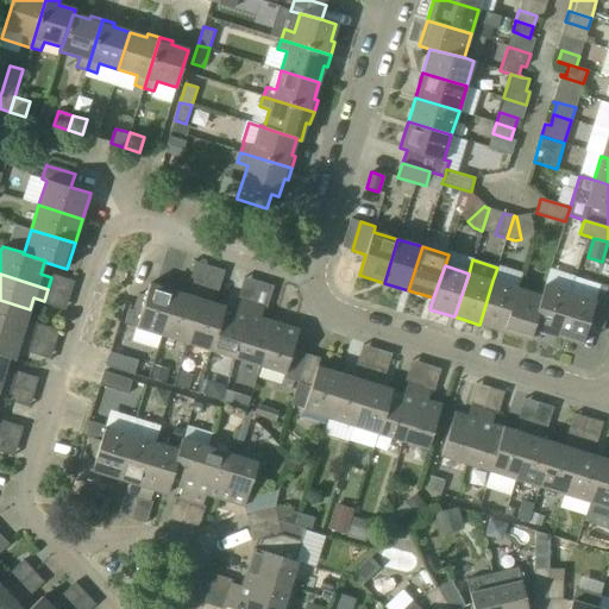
[(570,293),(556,337),(582,344),(588,325),(602,328),(608,305),(608,299),(597,296),(600,284),(575,276),(570,293)]
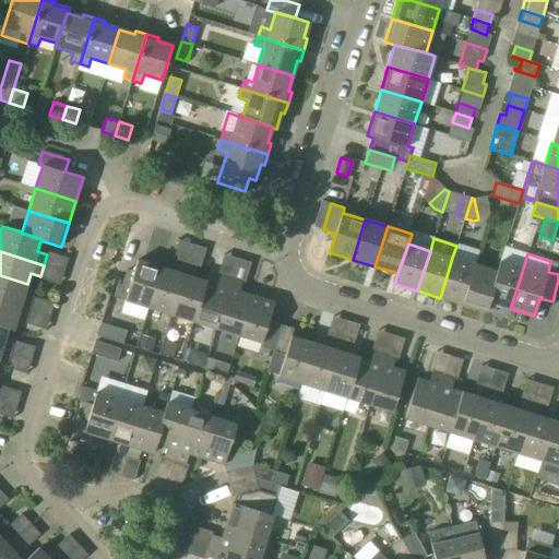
[(462,305),(475,264),(452,258),(440,298),(462,305)]
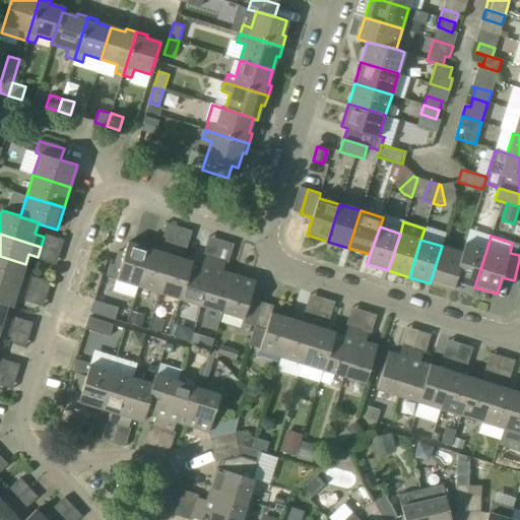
[(138,286),(150,249),(128,242),(123,258),(117,257),(111,277),(138,286)]
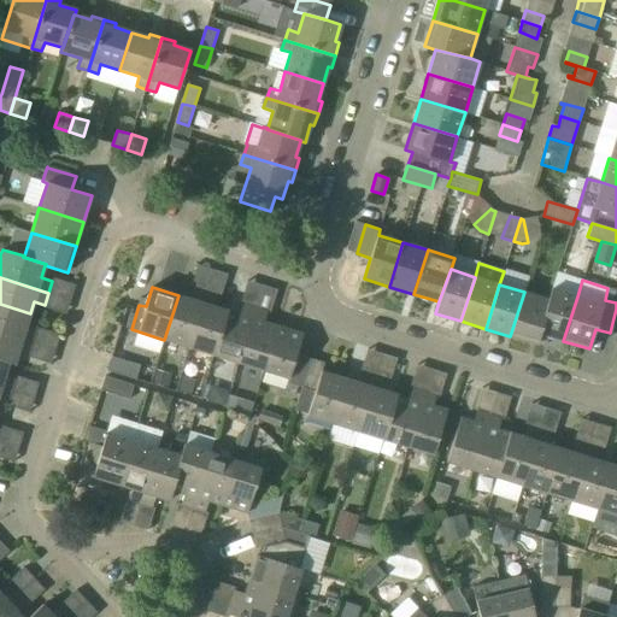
[(189,347),(206,292),(194,288),(191,299),(178,295),(164,340),(189,347)]
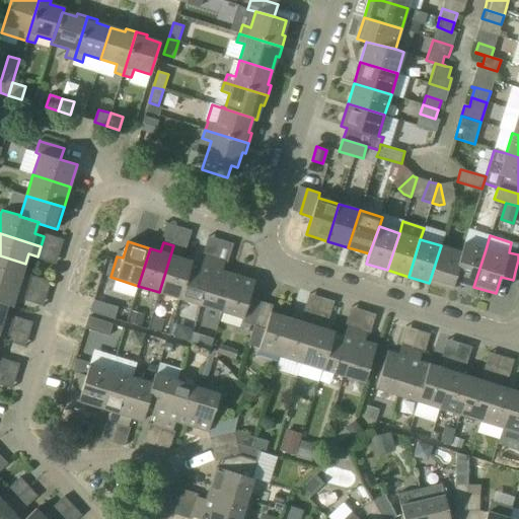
[(454,281),(473,287),(486,249),(464,242),(461,251),(462,252),(453,280),(454,281)]
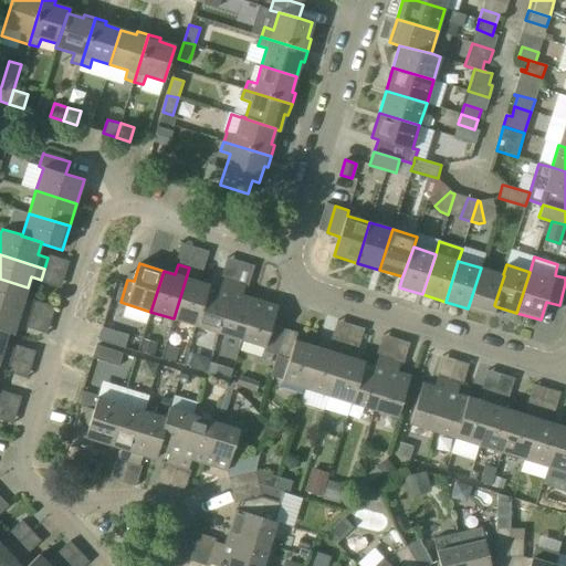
[(196,325),(209,285),(197,282),(200,271),(189,268),(174,318),(196,325)]
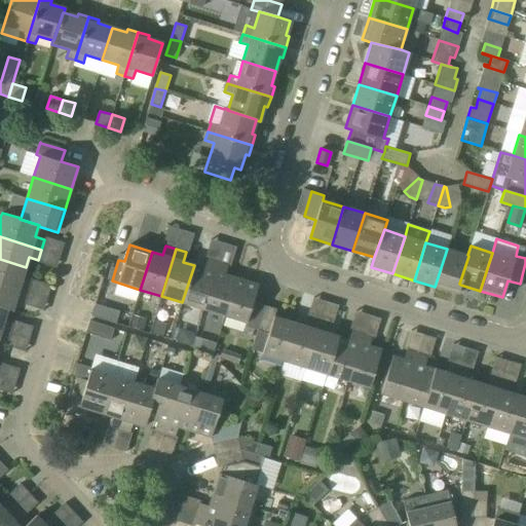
[(468,256),(467,255),(447,249),(435,287),(458,294),(460,285),(459,284),(468,256)]
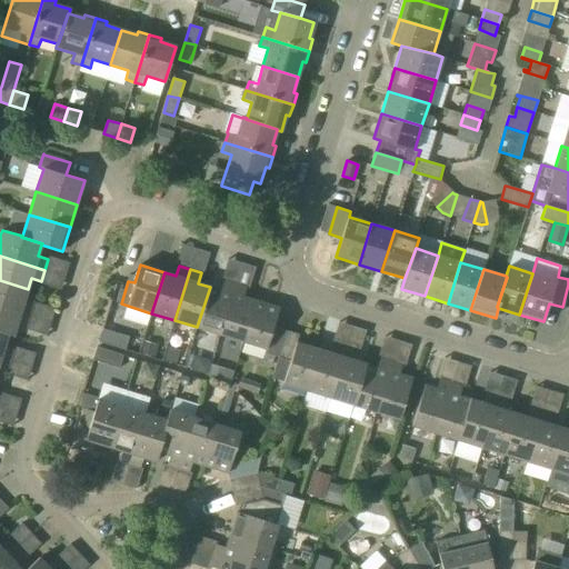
[(25,301),(28,289),(0,280),(0,306),(31,316),(35,305),(25,301)]
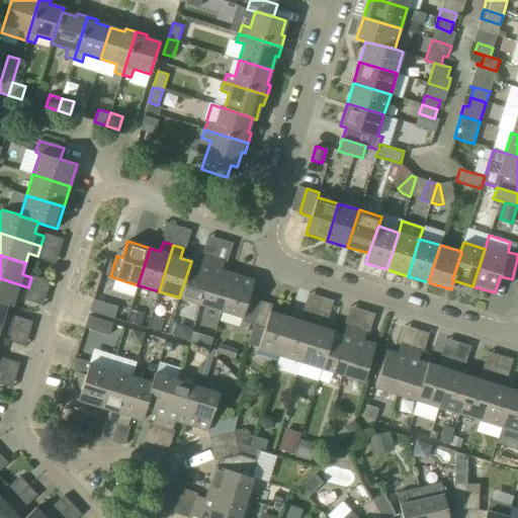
[(200,305),(214,258),(204,255),(201,264),(191,261),(179,297),(200,305)]
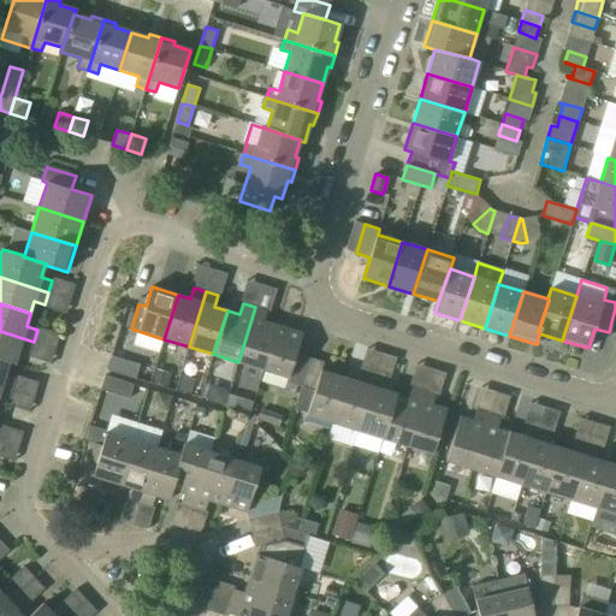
[(264,369),(277,326),(264,321),(267,311),(255,307),(238,362),(264,369)]
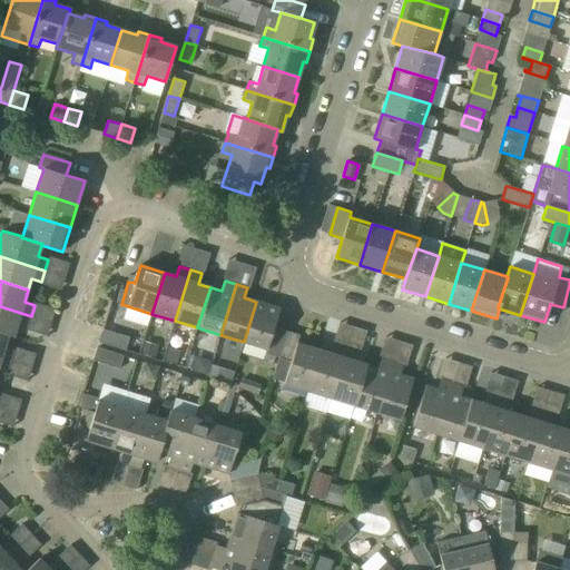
[(278,359),(286,331),(274,327),(279,308),(256,302),(244,342),(266,350),(265,354),(278,359)]
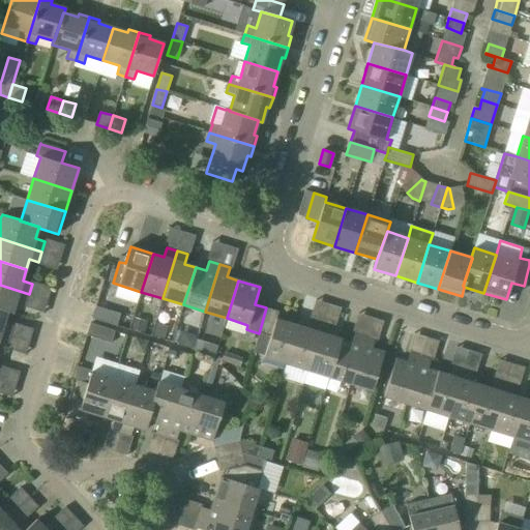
[(26,304),(29,294),(0,285),(0,308),(8,312),(7,312),(12,314),(16,301),(26,304)]
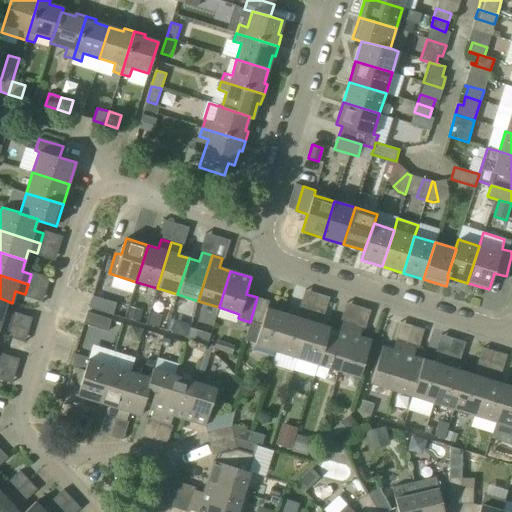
[(116,303),(92,296),(89,308),(113,315),(116,303)]
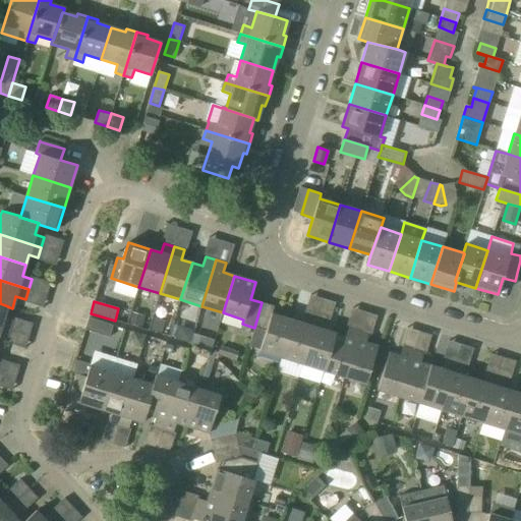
[(281,358),(293,321),(272,313),(274,306),(262,302),(254,328),(249,346),(261,349),(259,351),(281,358)]
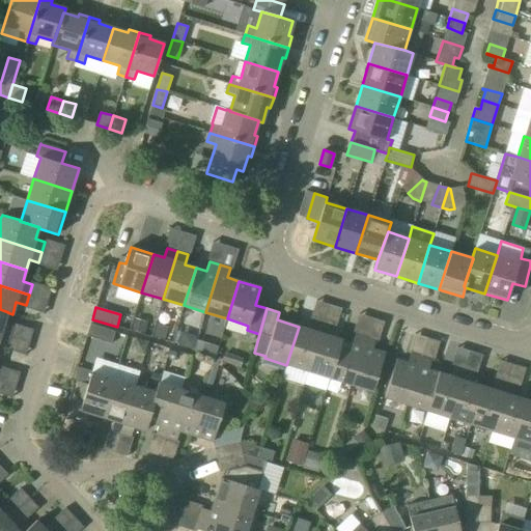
[(0,309),(0,333),(10,336),(14,326),(5,323),(7,312),(8,312),(0,309)]
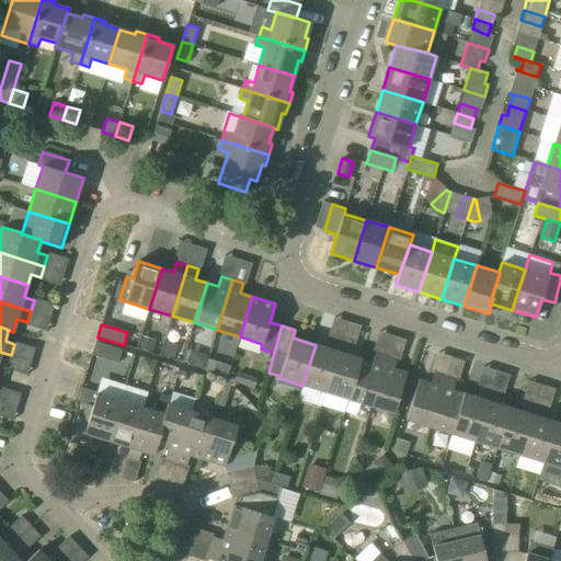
[(325,392),(341,342),(330,339),(327,348),(316,345),(302,386),(325,392)]
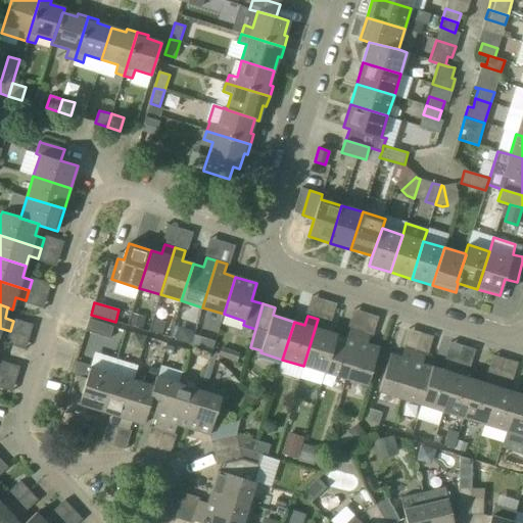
[(113,326),(89,319),(86,331),(110,338),(113,326)]
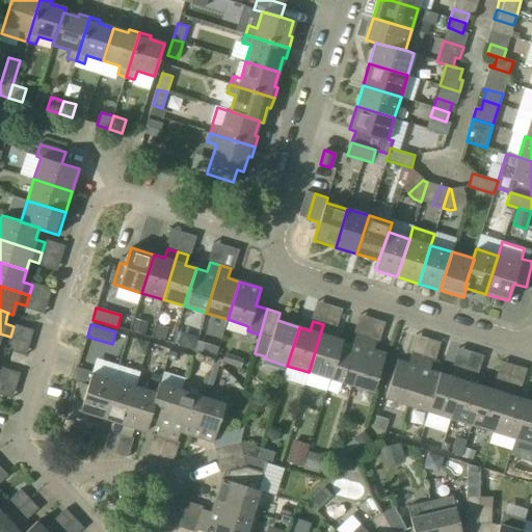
[(329,378),(342,340),(330,337),(334,327),(323,324),(309,372),(329,378)]
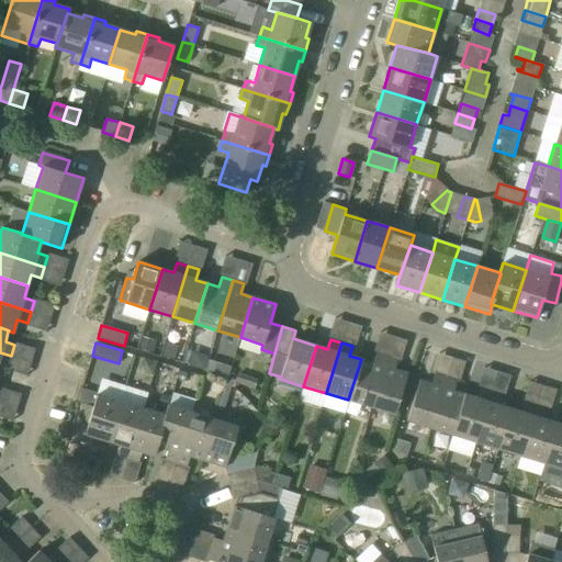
[(0,364),(8,367),(11,356),(0,352),(0,364)]
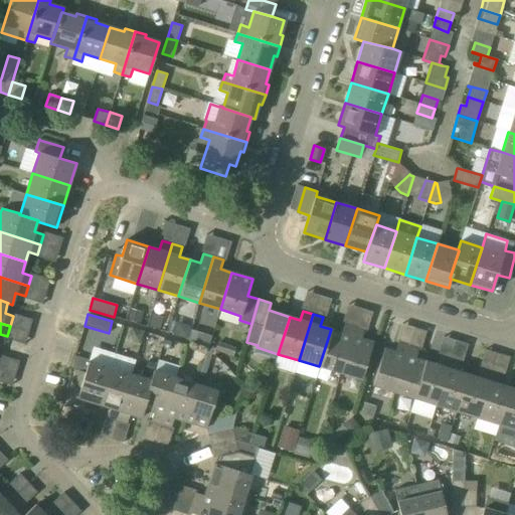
[(340,373),(354,327),(345,324),(342,333),(331,329),(319,366),(340,373)]
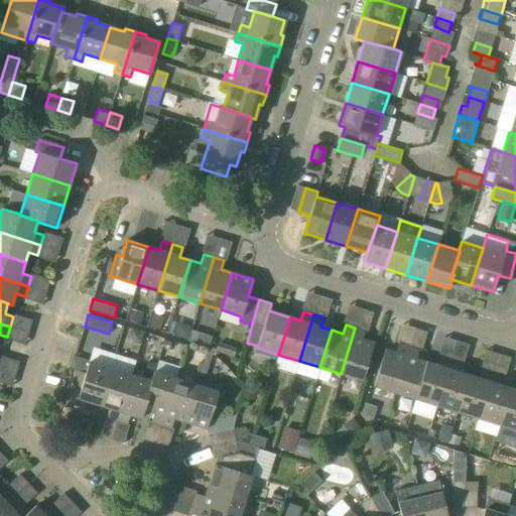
[(355,328),(341,374),(363,381),(374,344),(363,340),(366,331),(355,328)]
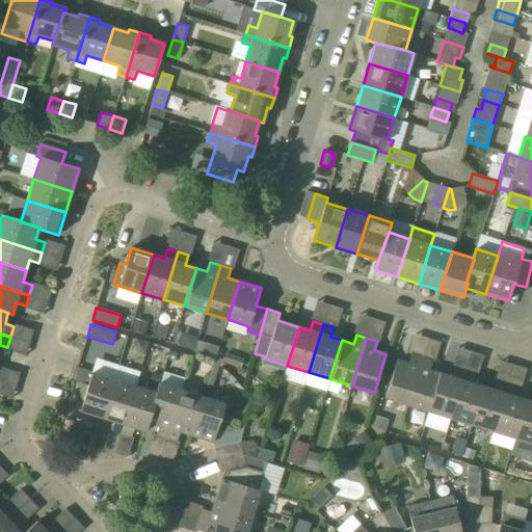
[(240,368),(243,360),(225,353),(222,362),(240,368)]
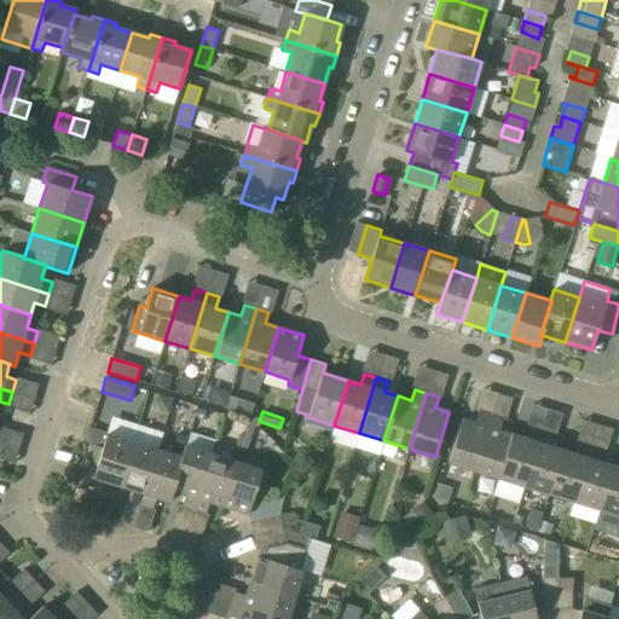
[(474,472),(491,416),(479,412),(475,423),(462,420),(449,463),(474,472)]
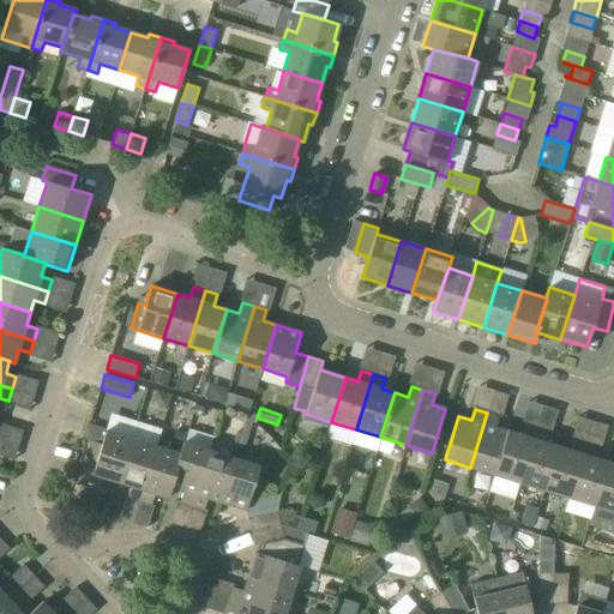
[(494,475),(509,431),(495,427),(499,416),(487,413),(470,468),(494,475)]
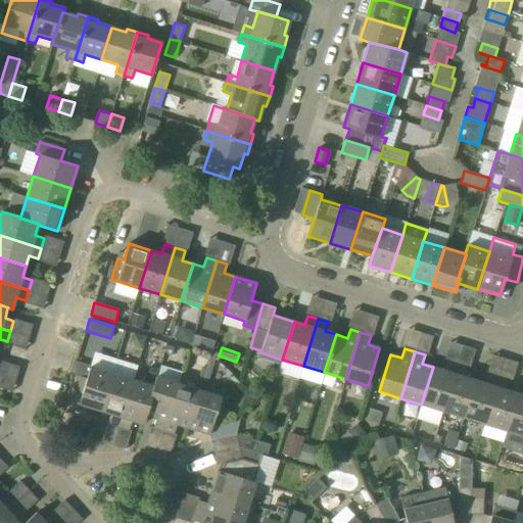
[(442,412),(457,365),(446,362),(444,371),(433,367),(421,405),(442,412)]
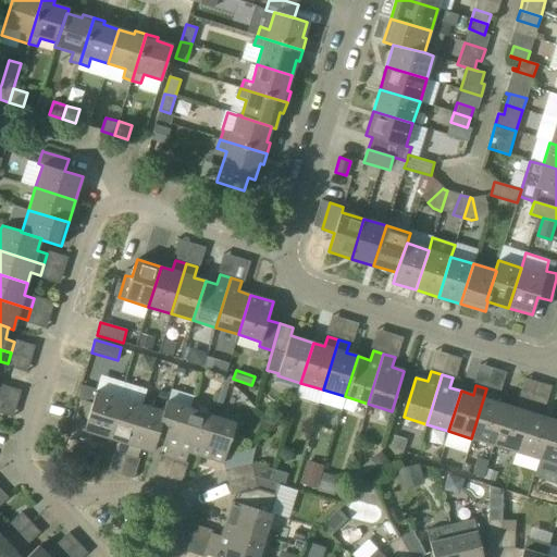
[(77,398),(87,401),(93,403),(97,391),(81,386),(77,398)]
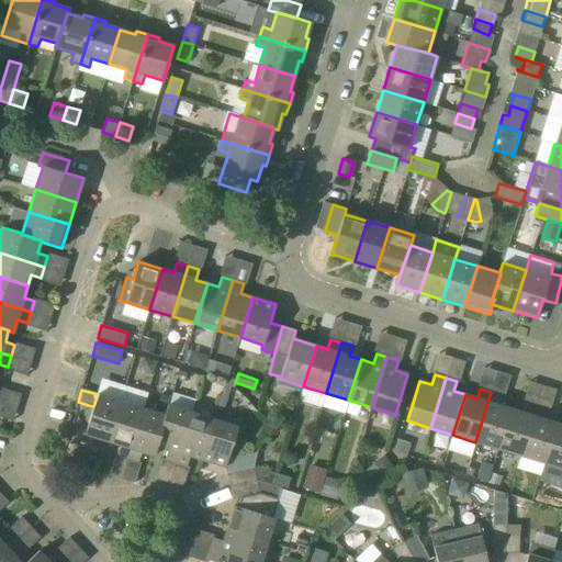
[(498,449),(510,408),(499,405),(502,395),(491,392),(475,442),(498,449)]
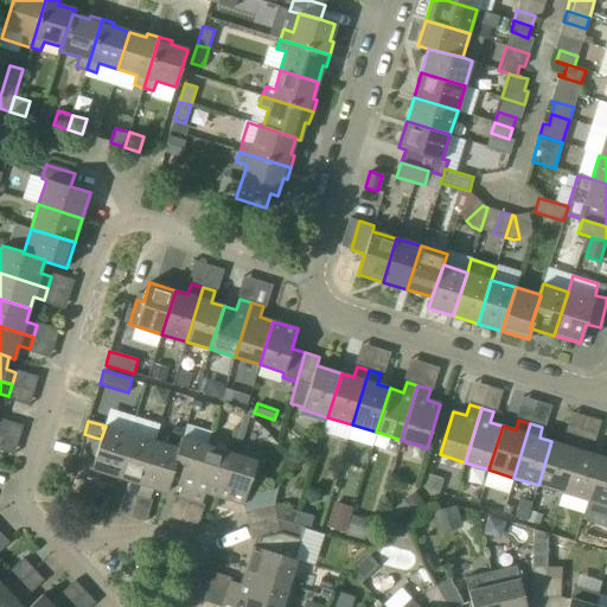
[(117,477),(131,434),(106,426),(101,439),(95,438),(91,448),(89,455),(95,457),(91,470),(117,477)]
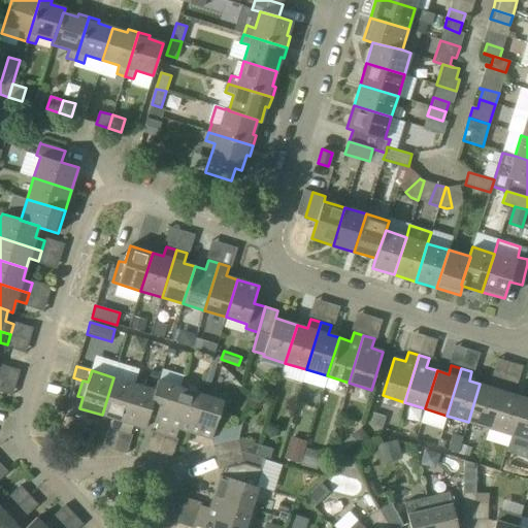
[(120,431),(135,384),(113,377),(102,415),(112,419),(109,428),(120,431)]
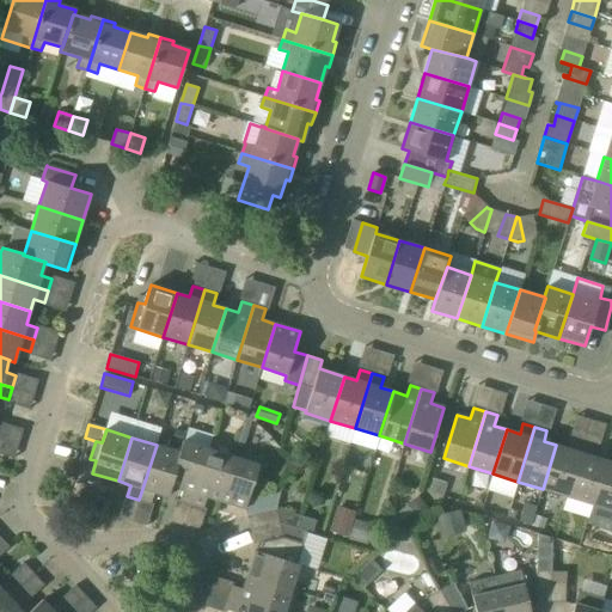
[(568,497),(585,442),(573,439),(569,448),(556,445),(543,489),(568,497)]
